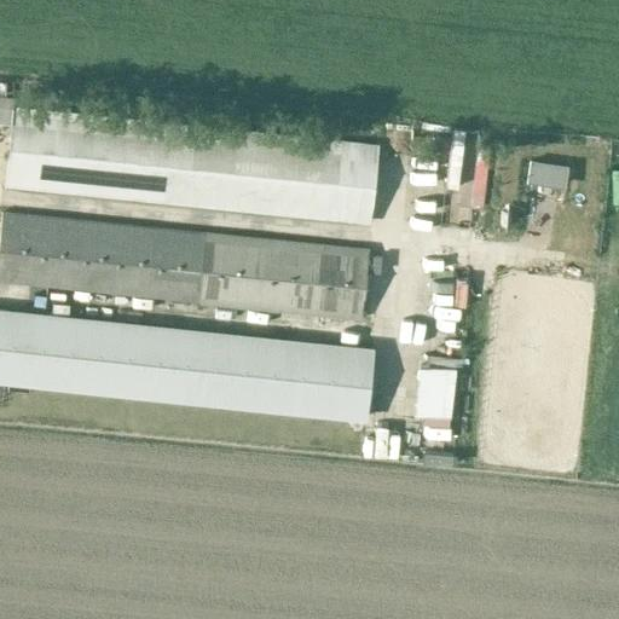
[(0,104),(0,119),(11,120),(11,106),(0,104)]
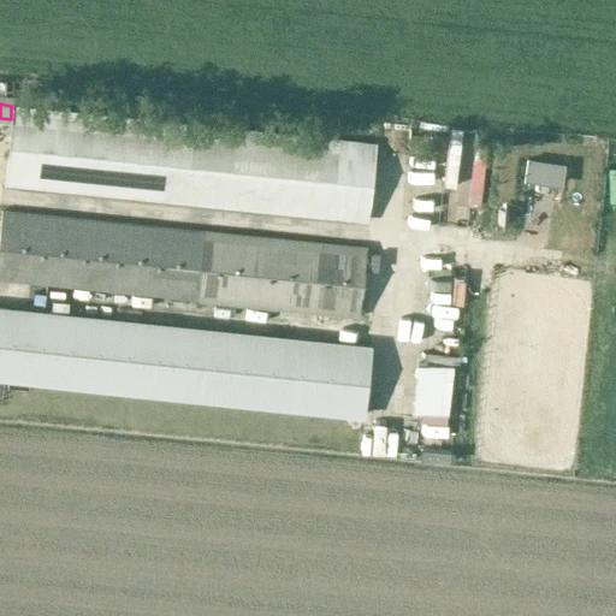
[(368,223),(377,143),(13,107),(5,185),(368,223)]
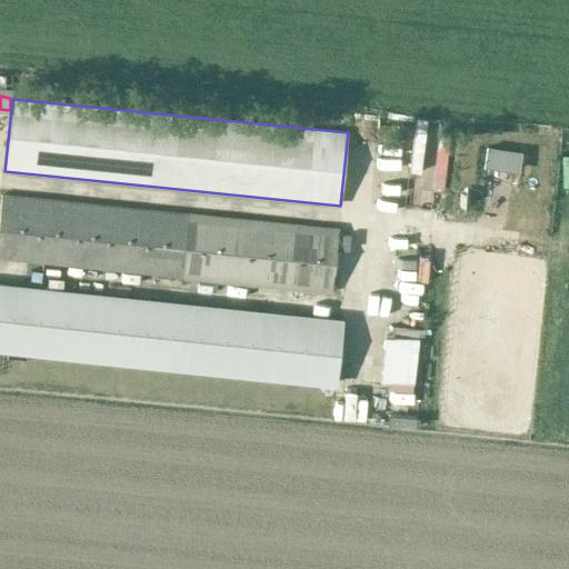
[(488,146),(486,166),(518,170),(520,150),(488,146)]
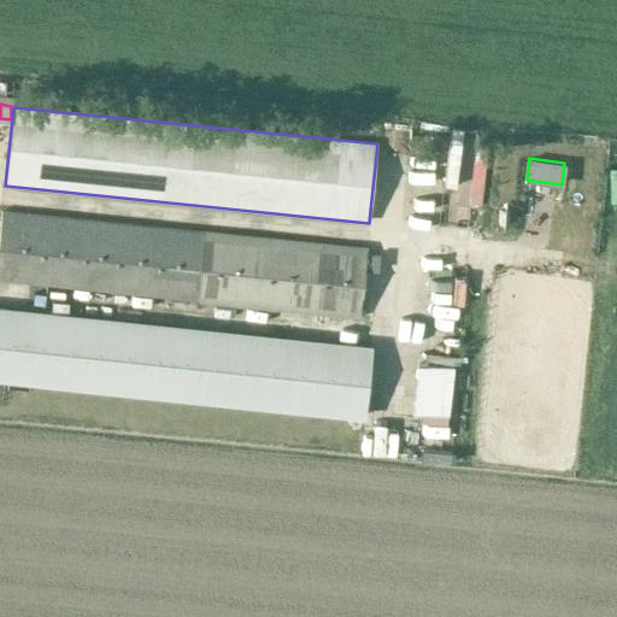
[(429,198),(428,231),(459,233),(460,200),(429,198)]
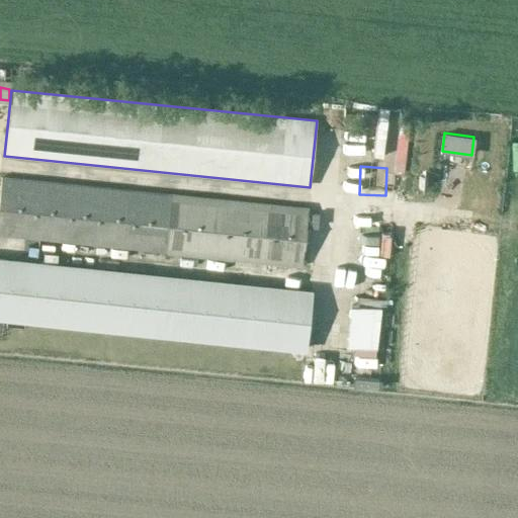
[(301,269),(308,208),(173,194),(173,195),(2,178),(0,192),(0,236),(166,254),(166,255),(301,269)]
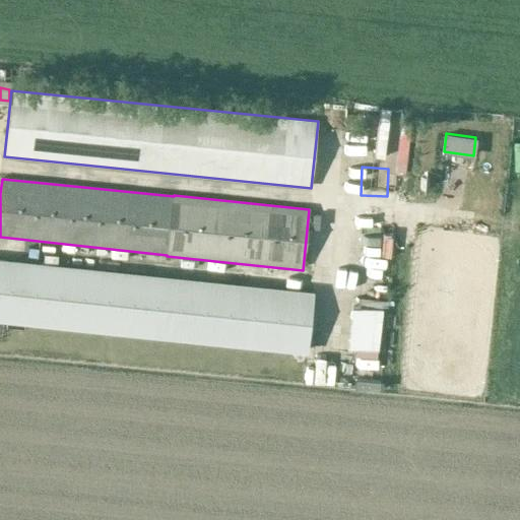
[(0,319),(304,353),(311,296),(0,261),(0,319)]
